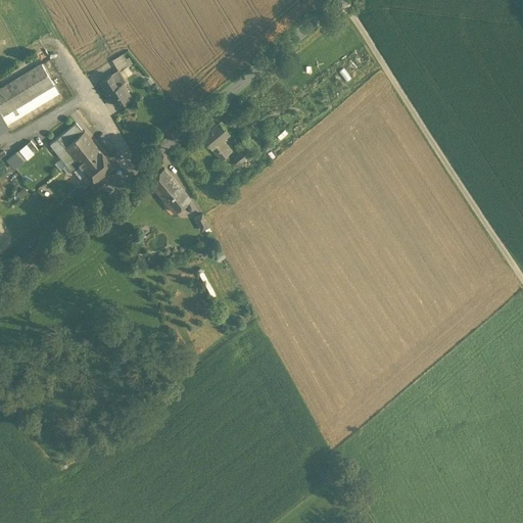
[(111,60),(117,70),(126,65),(120,55),(111,60)]
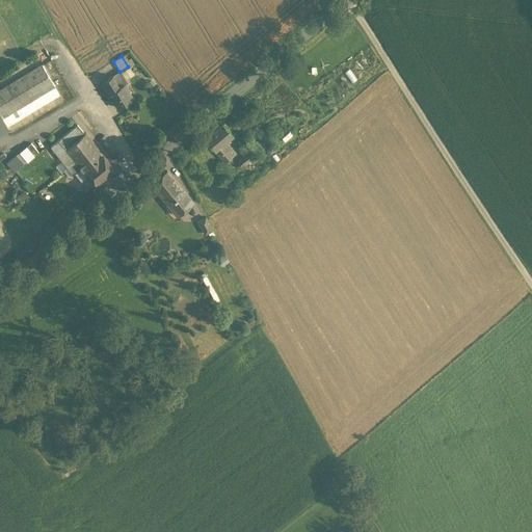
[(43,64),(0,89),(0,114),(2,117),(55,86),(43,64)]
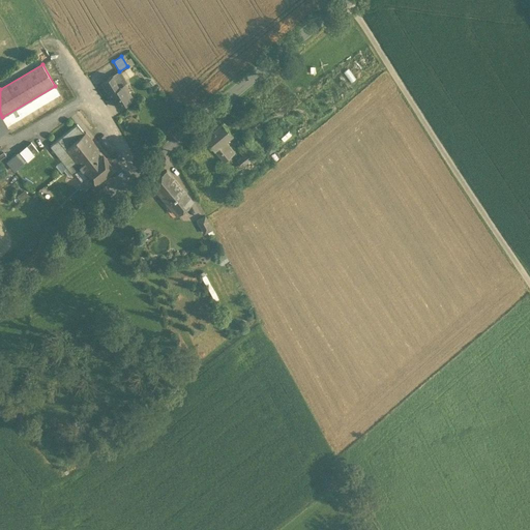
[(112,76),(120,87),(124,85),(127,83),(119,71),(112,76)]
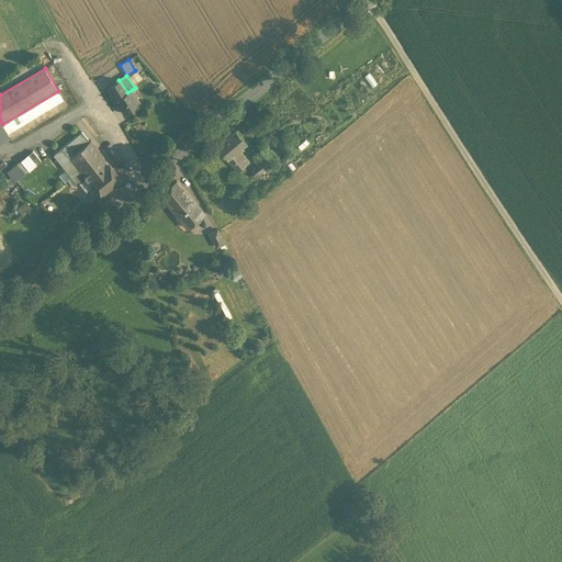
[(116,99),(127,92),(119,80),(109,87),(116,99)]
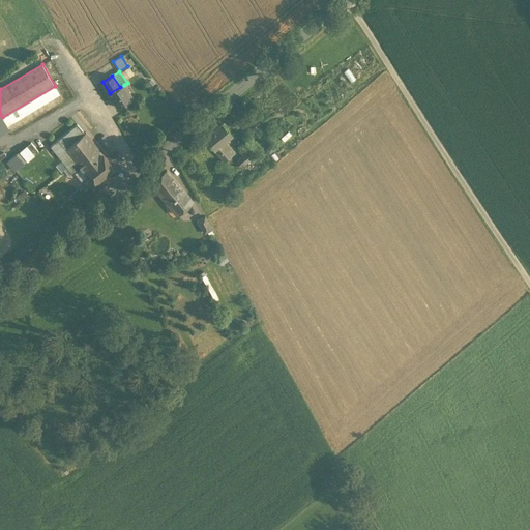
[(110,93),(119,108),(133,98),(124,85),(120,87),(110,93)]
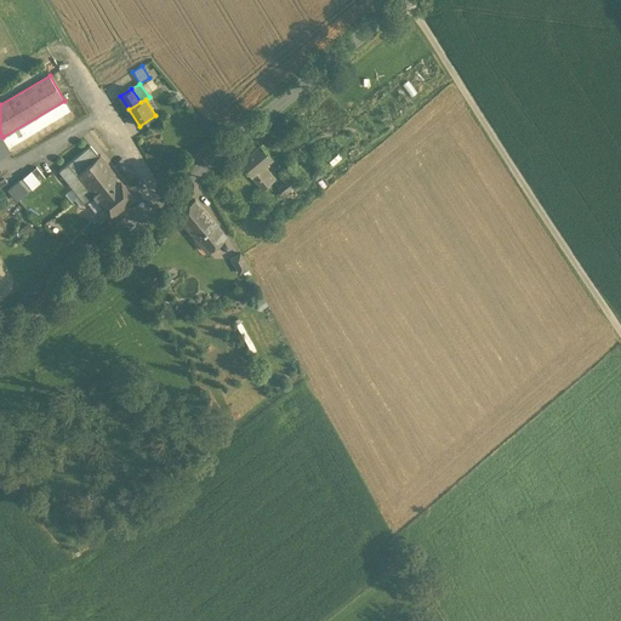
[(69,110),(64,101),(3,137),(7,147),(69,110)]
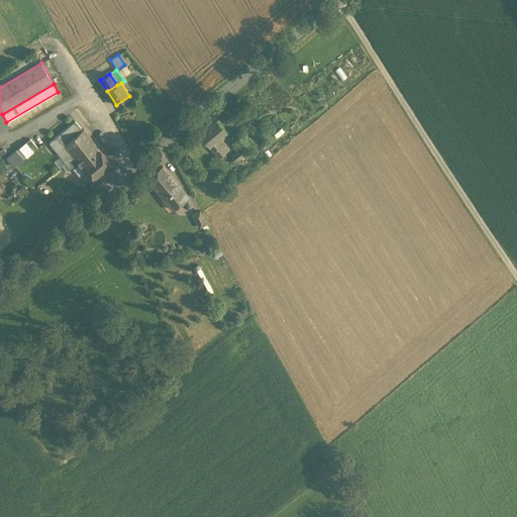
[(0,111),(0,130),(8,126),(6,122),(2,114),(0,111)]
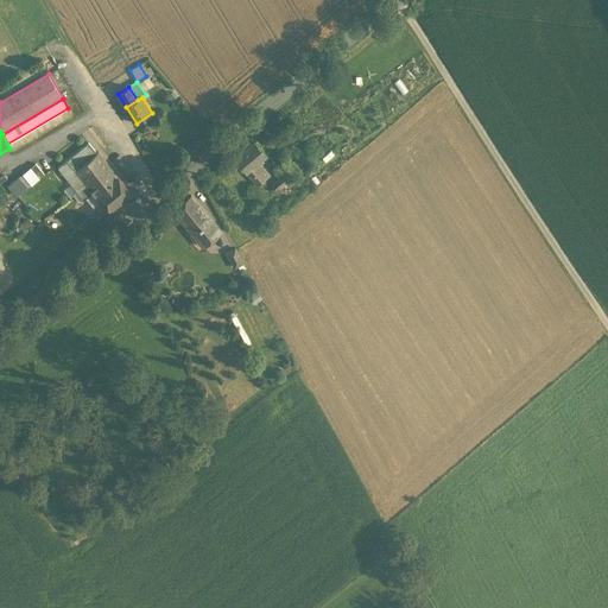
[(94,192),(116,175),(99,152),(97,153),(88,143),(58,168),(84,198),(94,192)]
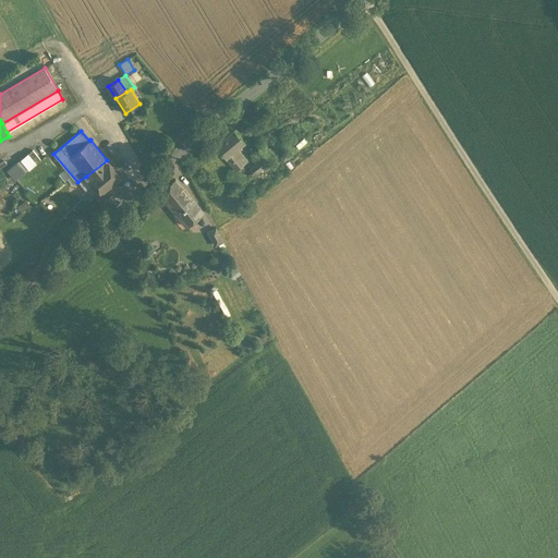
[(234,131),(217,145),(228,159),(239,149),(245,144),(234,131)]
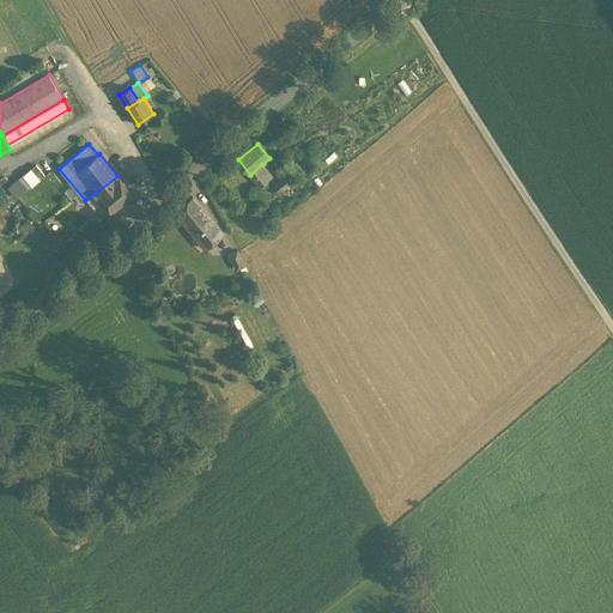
[(290,158),(273,171),(281,182),(273,188),(278,193),(302,174),(290,158)]
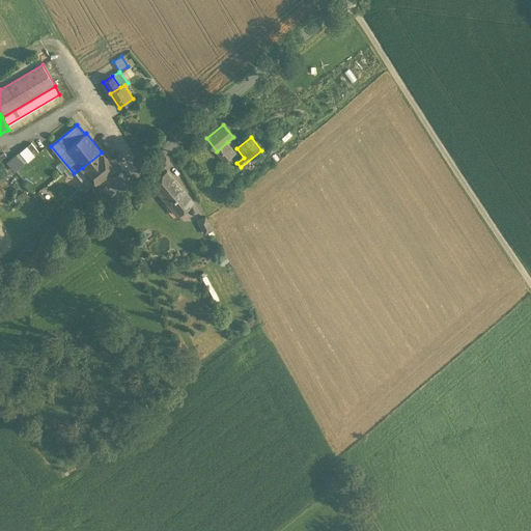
[(29,140),(5,162),(15,172),(38,149),(29,140)]
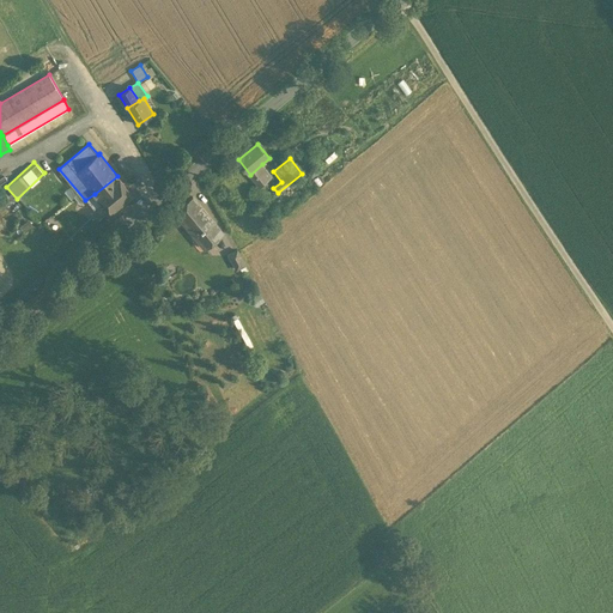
[(275,181),(262,164),(250,175),(260,187),(263,184),(267,188),(275,181)]
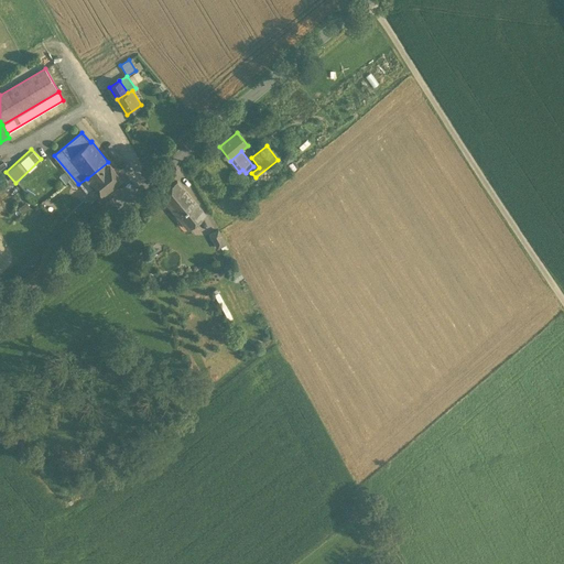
[(87,179),(100,196),(121,179),(108,162),(87,179)]
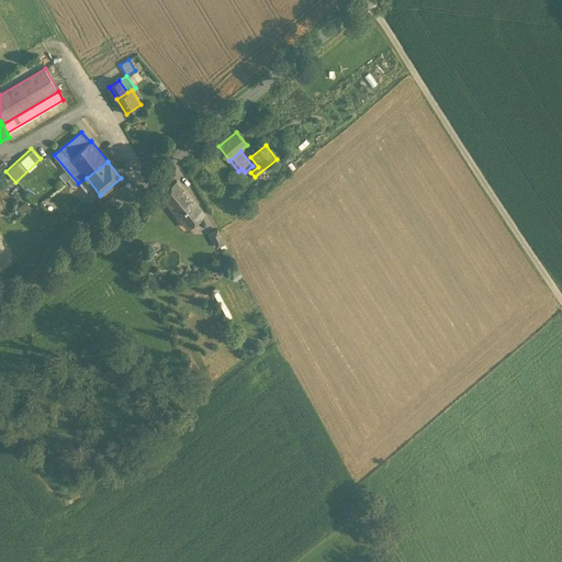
[(176,181),(160,194),(175,213),(190,200),(191,200),(176,181)]
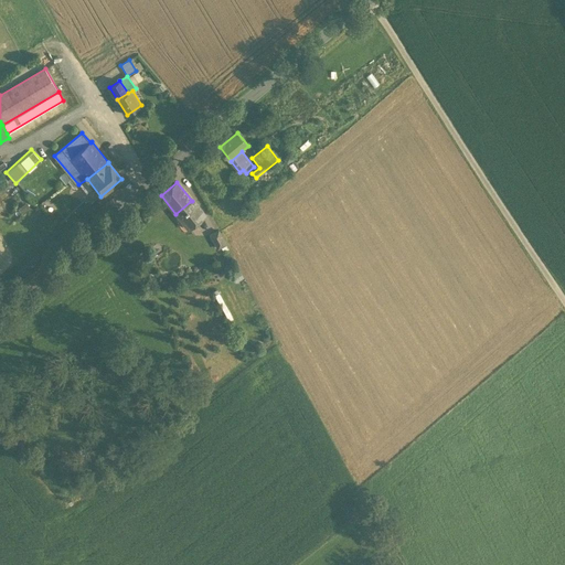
[(187,225),(202,213),(191,201),(176,214),(187,225)]
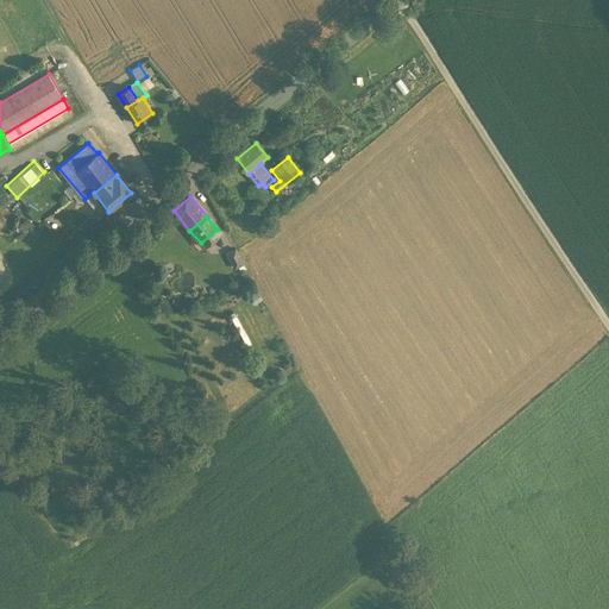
[(221,233),(218,230),(201,243),(205,246),(221,233)]
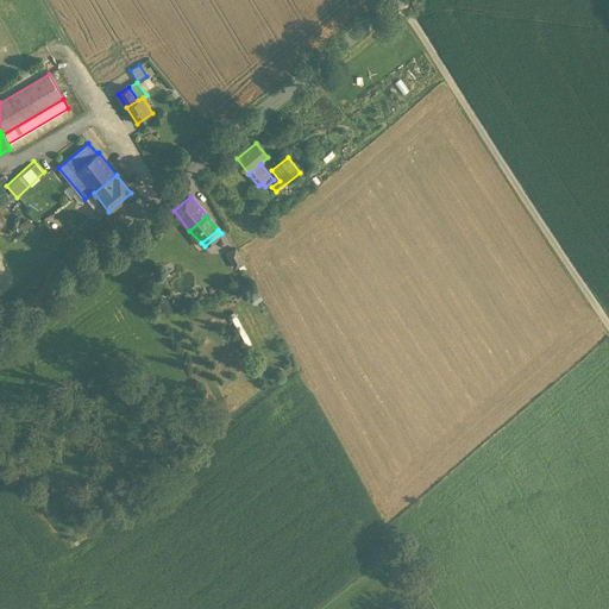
[(227,253),(236,268),(244,264),(236,249),(227,253)]
